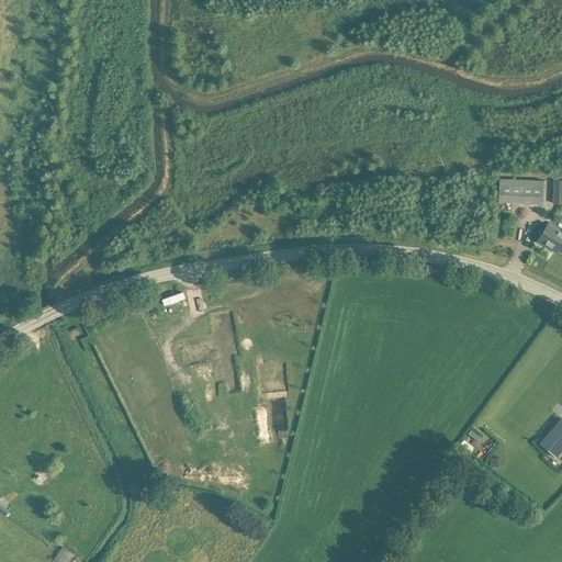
[(543,204),(544,181),(499,179),(498,202),(543,204)]
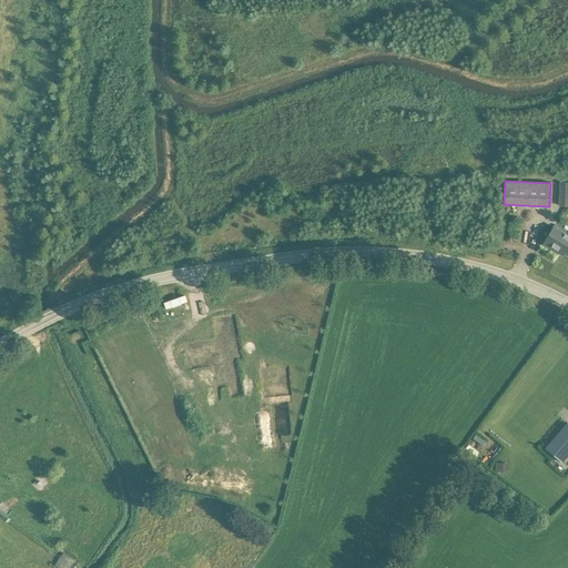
[(567,235),(554,227),(544,244),(559,253),(560,251),(567,255),(567,235)]
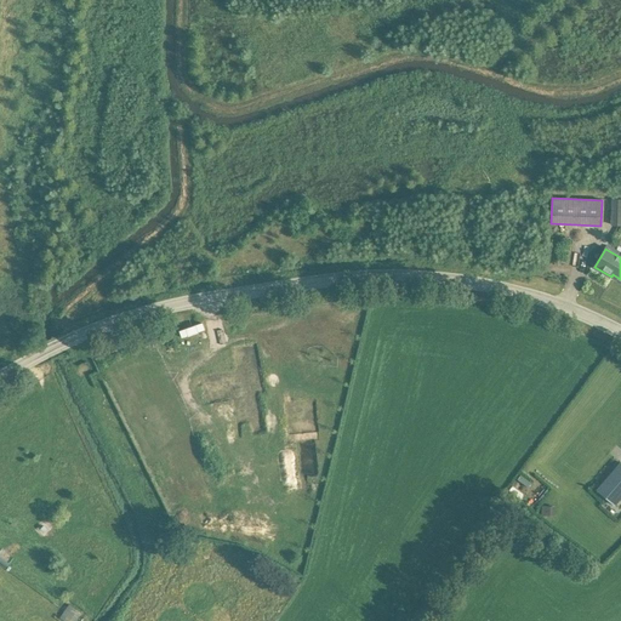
[(164,345),(161,336),(154,339),(153,335),(143,339),(147,349),(164,345)]
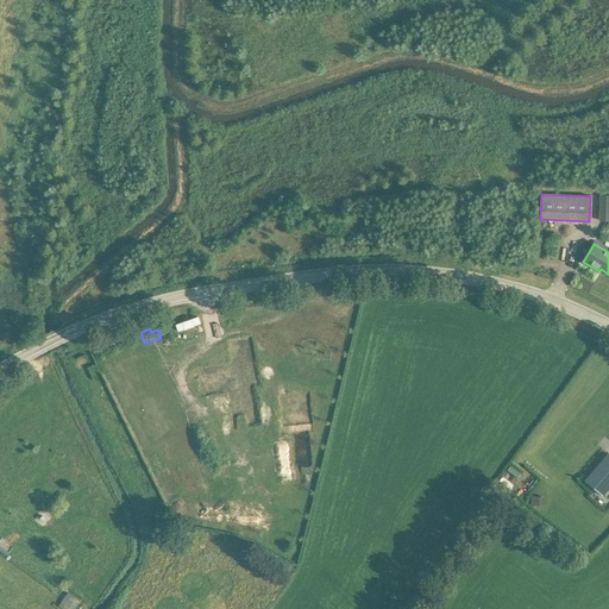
[(608,488),(608,453),(607,452),(584,478),(603,495),(608,488)]
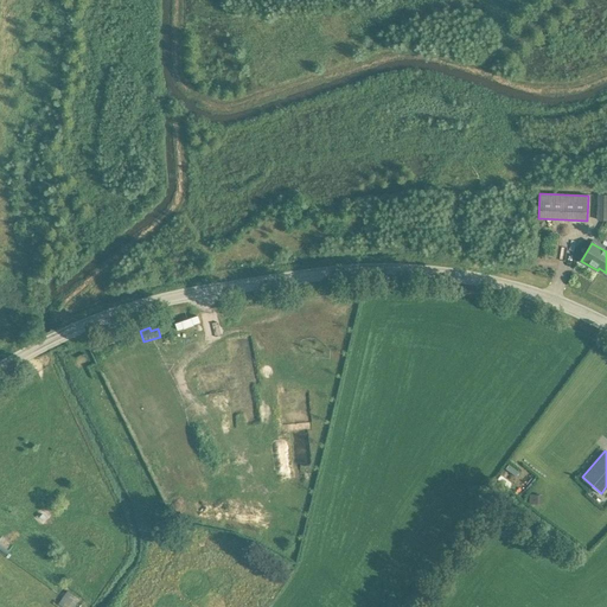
[(63,606),(74,606),(80,599),(66,590),(58,604),(63,606)]
